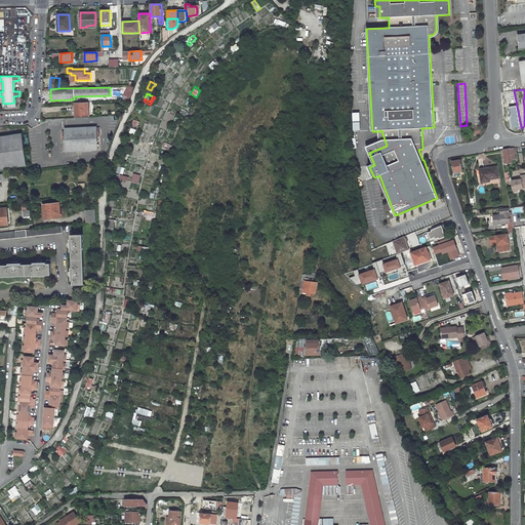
[(89,116),(88,102),(77,103),(77,113),(77,117),(89,116)]
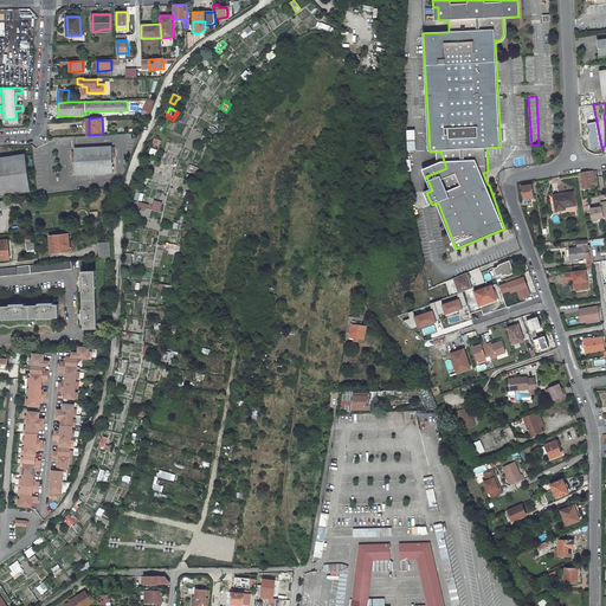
[(591,147),(601,146),(597,122),(588,124),(591,137),(588,137),(591,147)]
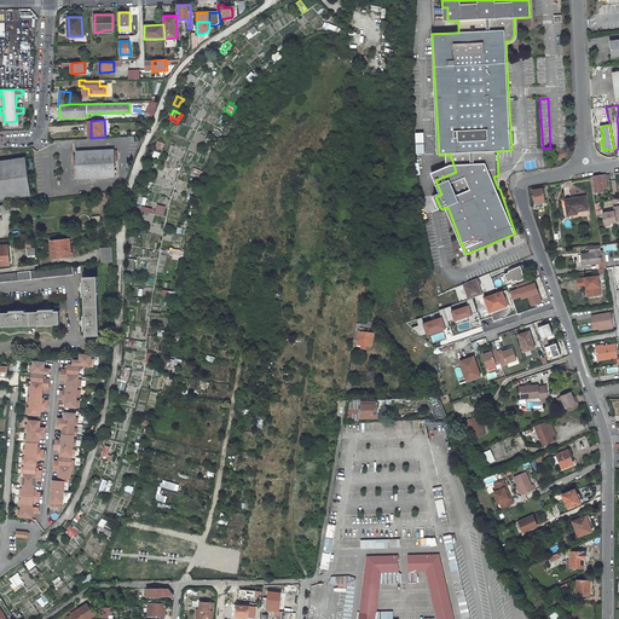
[(115,152),(114,149),(76,151),(76,157),(76,163),(77,179),(116,177),(115,158),(115,152)]
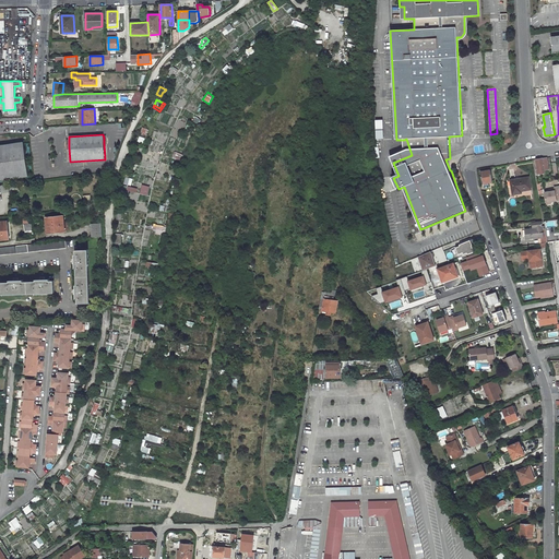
[(406,139),(404,140),(404,152),(391,157),(393,163),(412,155),(406,139)]
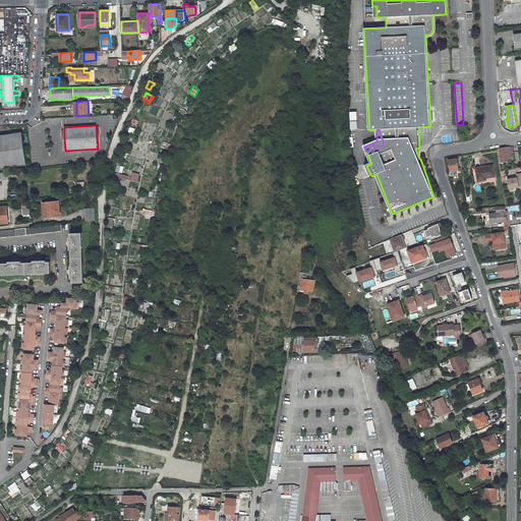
[(21,132),(0,135),(0,167),(26,164),(21,132)]
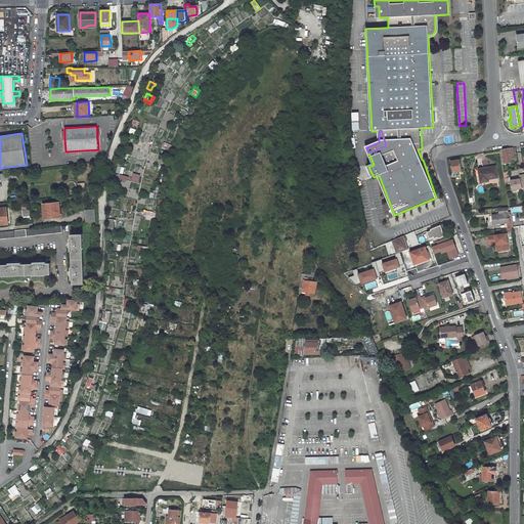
[(504,161),(504,164),(511,162),(511,160),(515,159),(513,147),(503,149),(505,160),(504,161)]
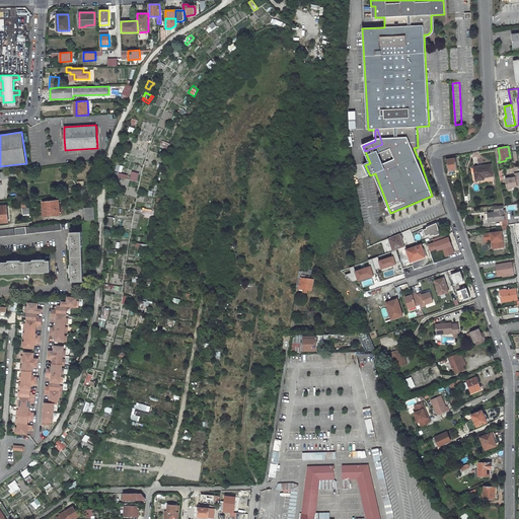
[(446,160),(448,171),(454,170),(454,169),(458,168),(456,158),(446,160)]
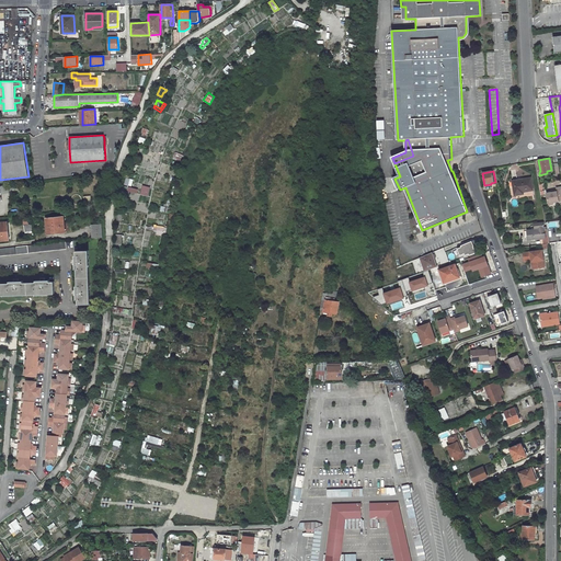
[(513,181),(515,195),(523,194),(523,192),(533,190),(530,178),(513,181)]
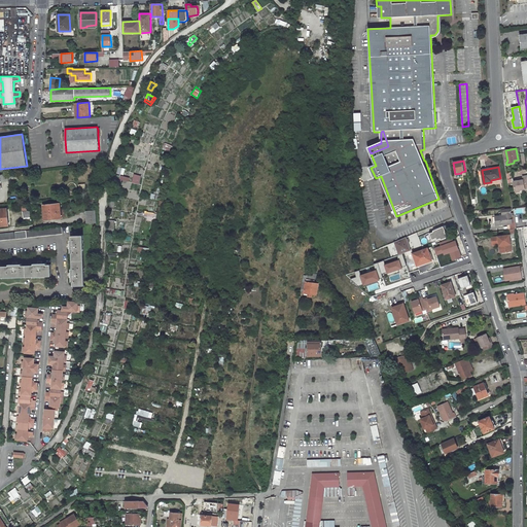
[(1,182),(12,180),(11,179),(11,173),(0,175),(1,182)]
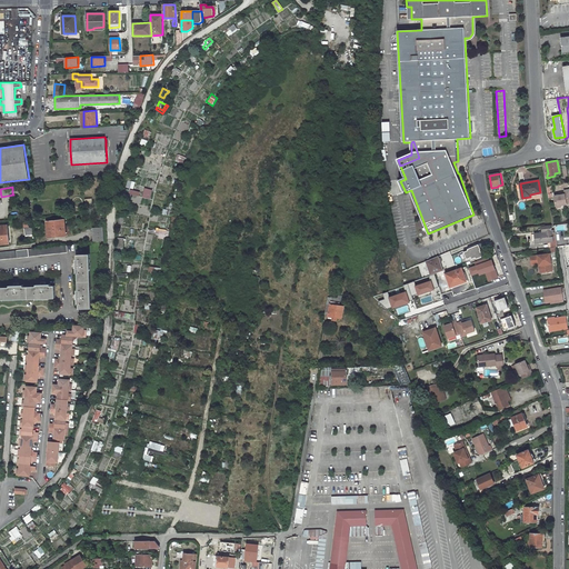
[(142,197),(151,198),(153,189),(145,188),(142,197)]
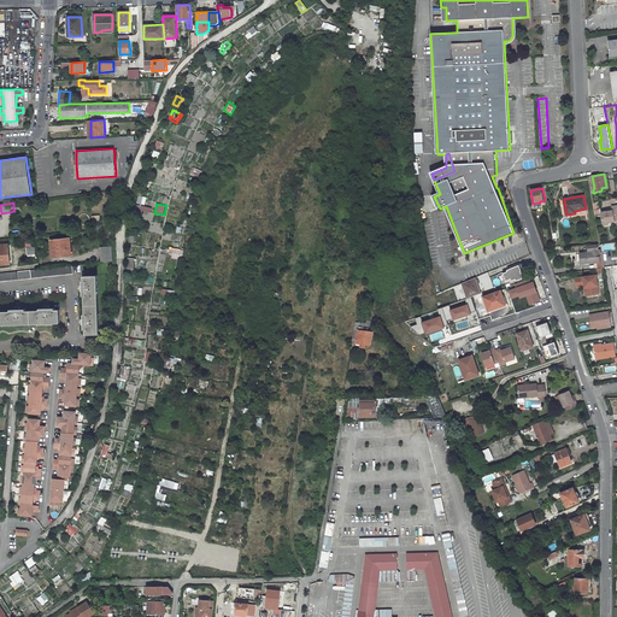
[(609,223),(615,222),(615,221),(616,219),(616,206),(612,207),(612,209),(613,211),(606,212),(601,212),(603,223),(609,223)]
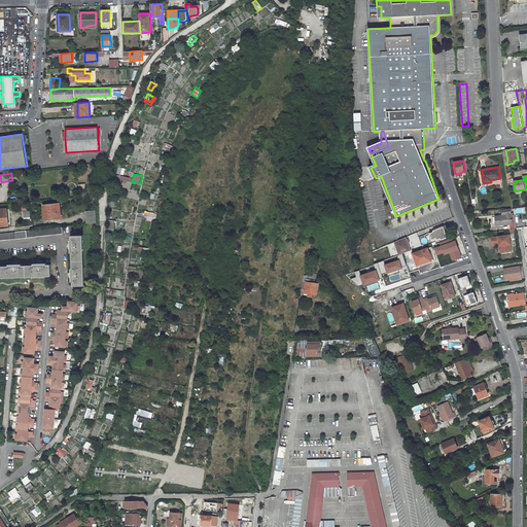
[(120,181),(118,180),(114,179),(111,187),(116,187),(119,187),(120,181)]
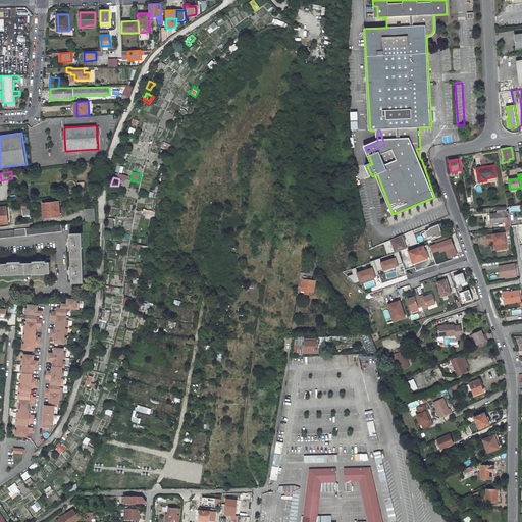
[(60,215),(59,201),(43,203),(44,209),(46,209),(47,216),(60,215)]
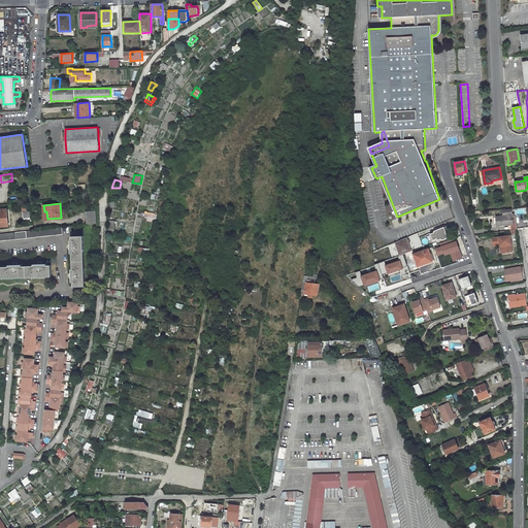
[(8,225),(7,209),(0,209),(0,223),(2,224),(3,226),(8,225)]
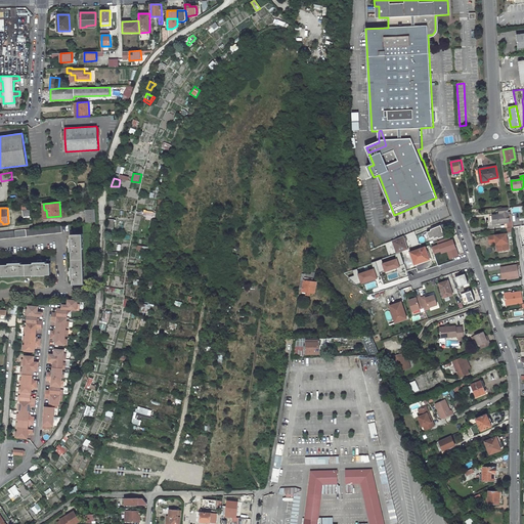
[(499,214),(492,214),(492,222),(492,223),(512,220),(511,215),(510,212),(508,212),(508,208),(498,209),(499,214)]
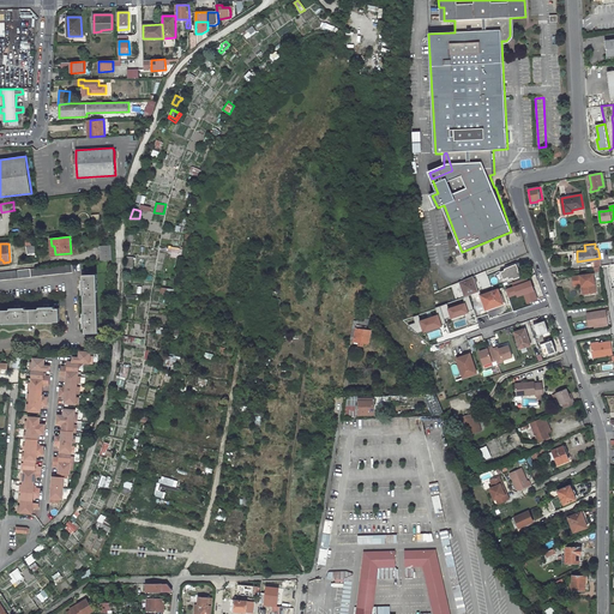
[(101,260),(113,260),(112,245),(101,246),(101,260)]
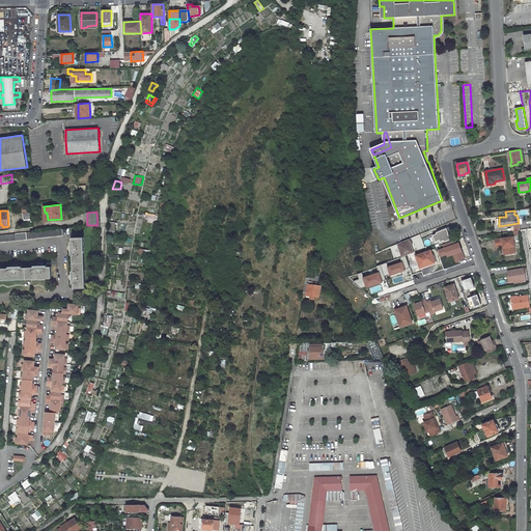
[(148,213),(146,221),(156,223),(158,215),(148,213)]
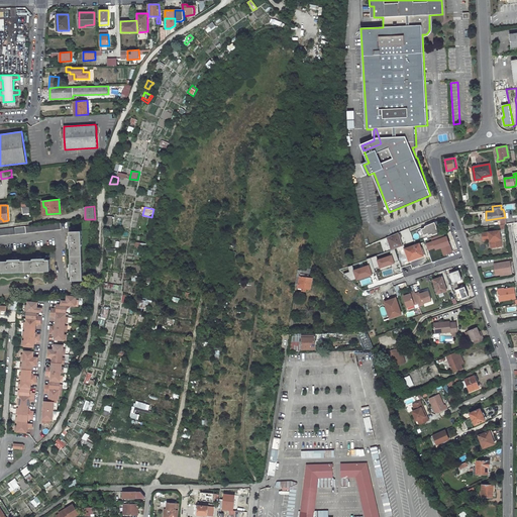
[(439,225),(438,220),(425,225),(425,227),(421,228),(424,235),(428,233),(428,235),(432,233),(432,235),(438,232),(436,227),(439,225)]
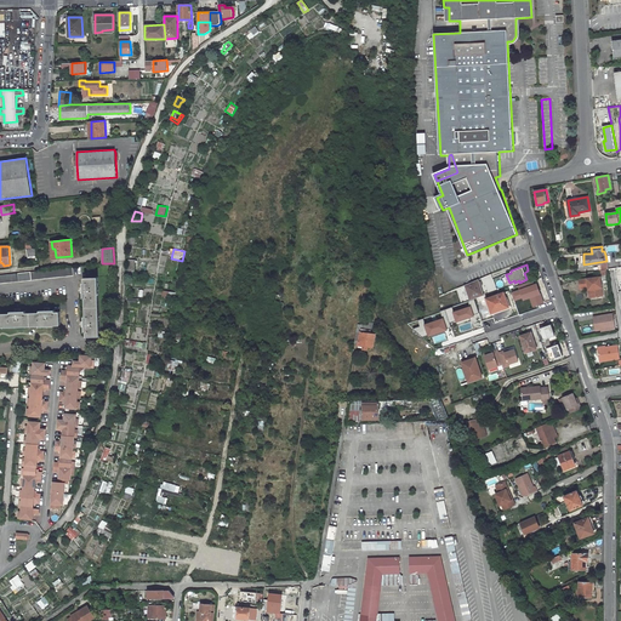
[(32,280),(74,275),(73,267),(0,274),(0,283),(20,281),(18,279),(32,277),(32,280)]
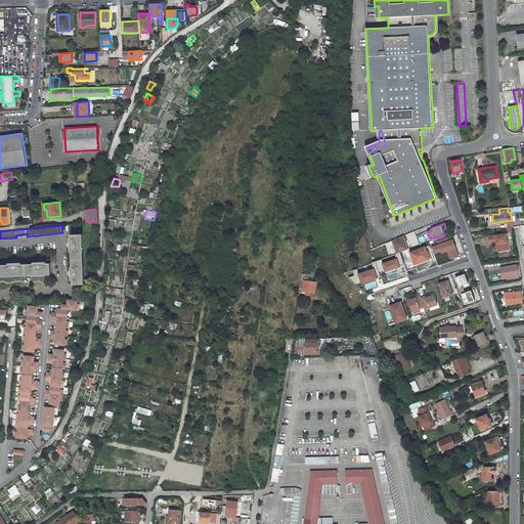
[(510,232),(491,235),(492,243),(499,242),(499,244),(503,244),(503,247),(511,246),(510,232)]
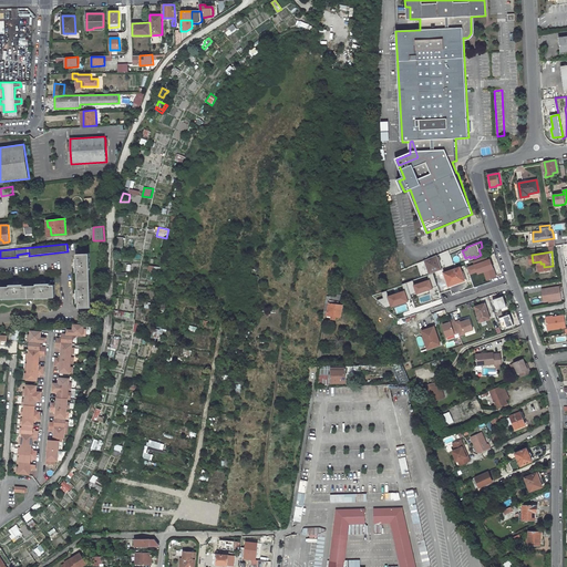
[(92,307),(90,253),(78,254),(78,258),(75,258),(75,263),(73,263),(74,267),(76,267),(76,272),(78,272),(79,289),(76,289),(76,294),(74,294),(75,298),(78,298),(78,303),(79,303),(79,307),(92,307)]
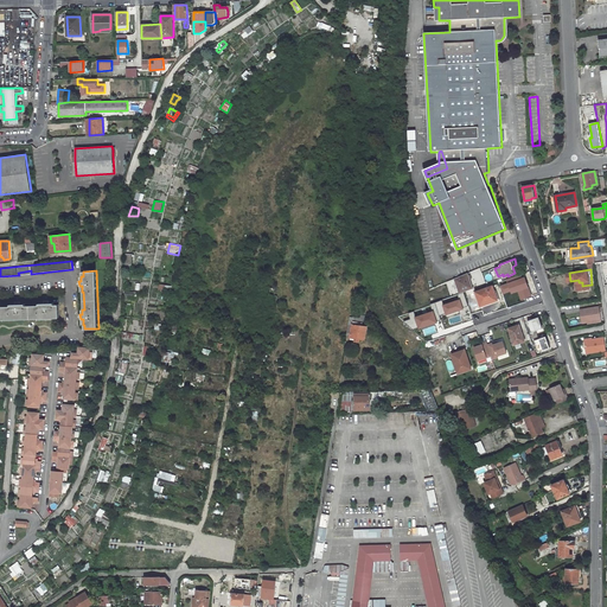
[(470,275),(455,280),(460,294),(474,289),(471,279),(470,275)]
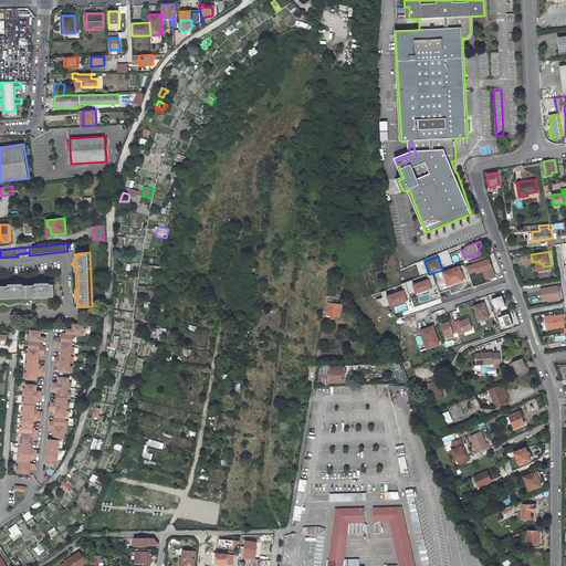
[(485,279),(496,275),(490,258),(468,265),(471,274),(483,270),(485,279)]
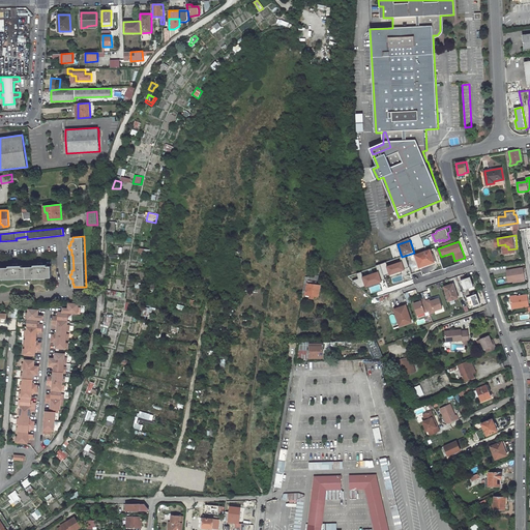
[(434,262),(430,249),(416,255),(420,267),(434,262)]
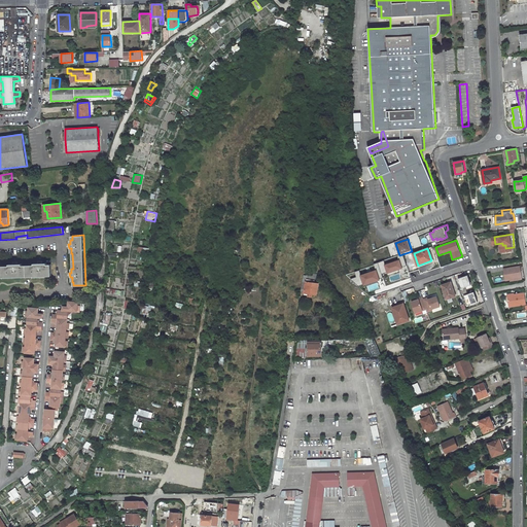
[(120,256),(118,256),(118,253),(108,253),(107,261),(120,261),(120,256)]
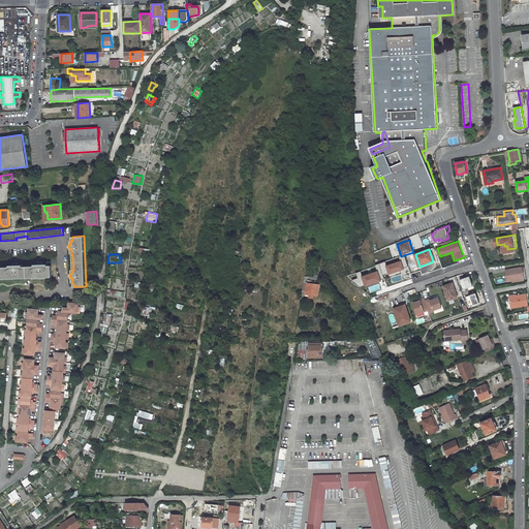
[(0,278),(52,277),(52,266),(48,266),(47,263),(42,263),(42,261),(38,261),(38,265),(34,265),(34,266),(22,267),(22,265),(18,265),(18,262),(12,262),(13,265),(8,266),(8,267),(0,267),(0,278)]
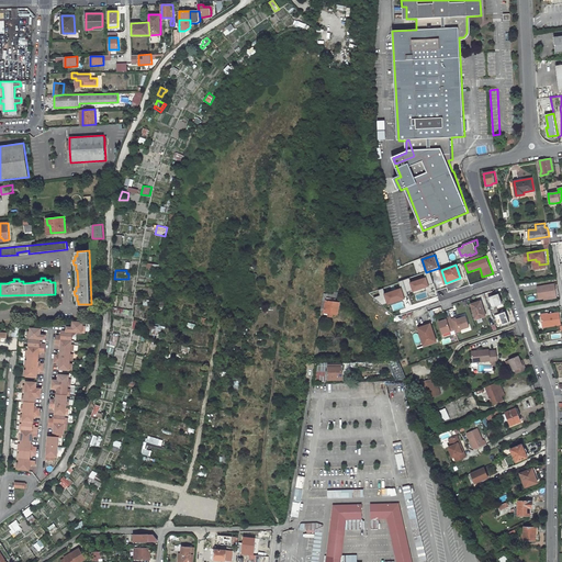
[(554,284),(537,287),(539,299),(543,299),(551,298),(552,299),(557,298),(554,284)]
